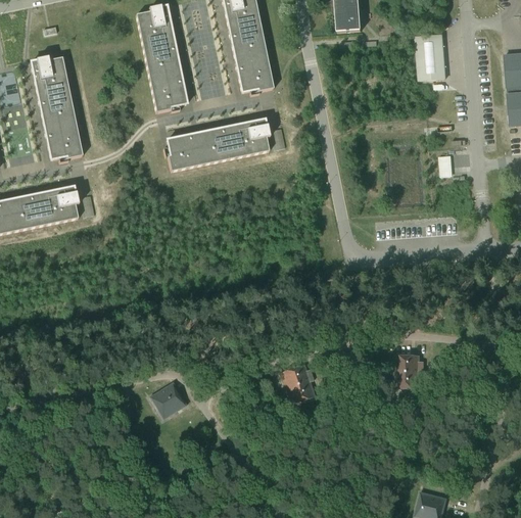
[(223,0),(224,3),(228,2),(229,7),(226,8),(231,31),(230,31),(231,35),(234,35),(235,40),(233,41),(237,62),(236,62),(237,67),(241,67),(242,73),(239,73),(243,90),(250,88),(251,93),(261,91),(259,89),(275,86),(256,0),(223,0)]
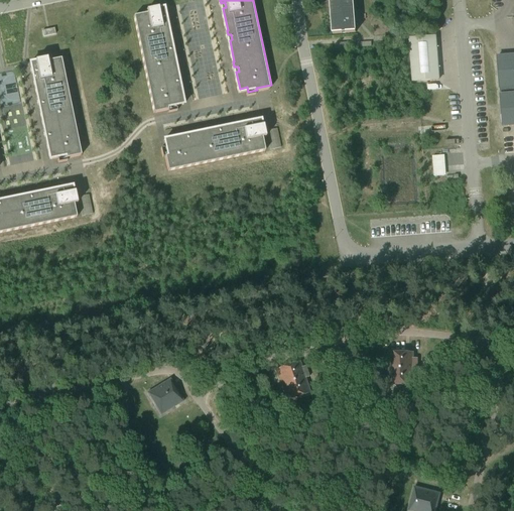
[(358,28),(357,15),(355,0),(332,0),(335,29),(358,28)]
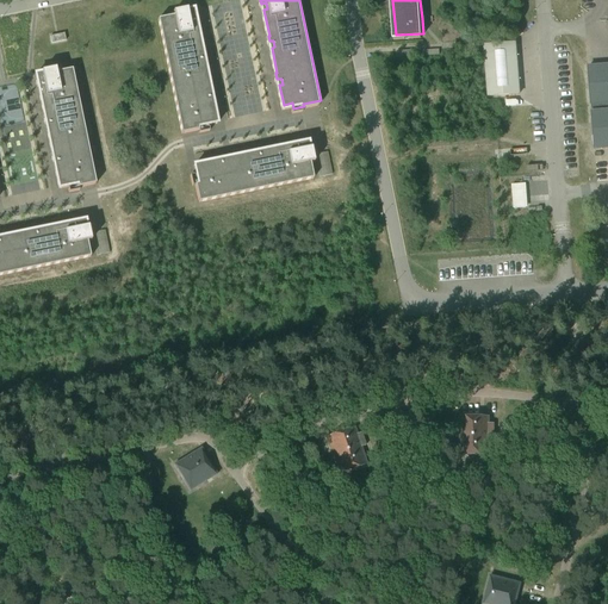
[(160,14),(184,129),(200,125),(200,128),(211,125),(210,120),(219,118),(215,98),(212,99),(211,93),(215,92),(213,86),(212,86),(208,61),(204,61),(203,55),(206,54),(205,49),(199,23),(197,23),(194,17),(199,17),(198,11),(197,11),(196,4),(188,6),(188,4),(175,7),(175,11),(160,14)]
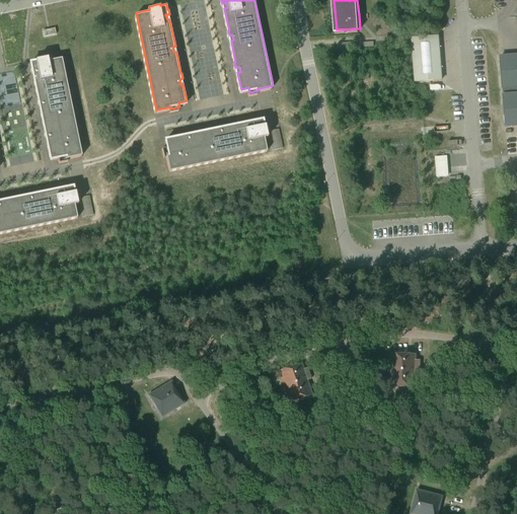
[(58,29),(57,23),(45,26),(46,31),(58,29)]
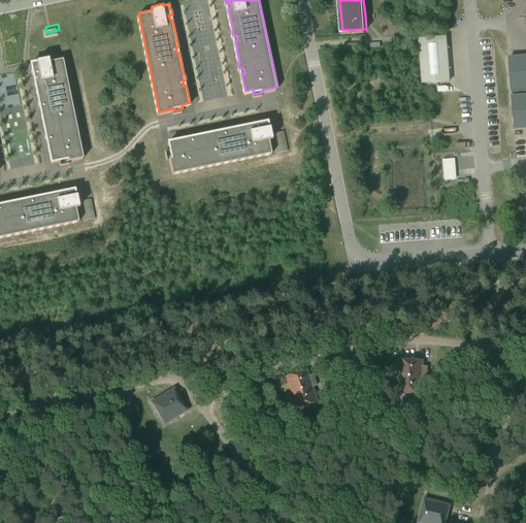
[(451,77),(448,33),(421,35),(424,79),(451,77)]
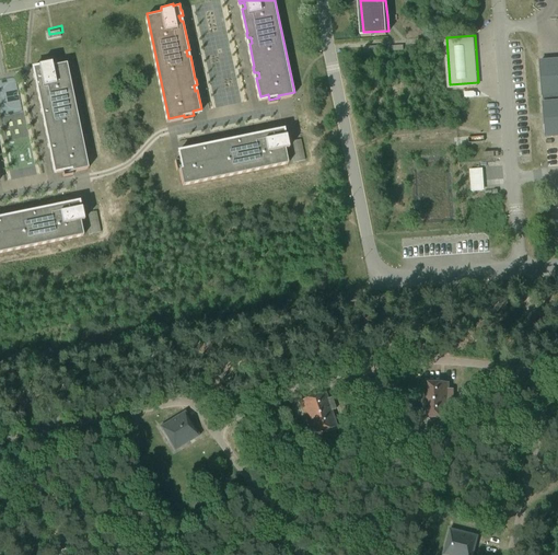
[(557,55),(542,57),(544,91),(546,91),(545,90),(557,88),(557,55)]
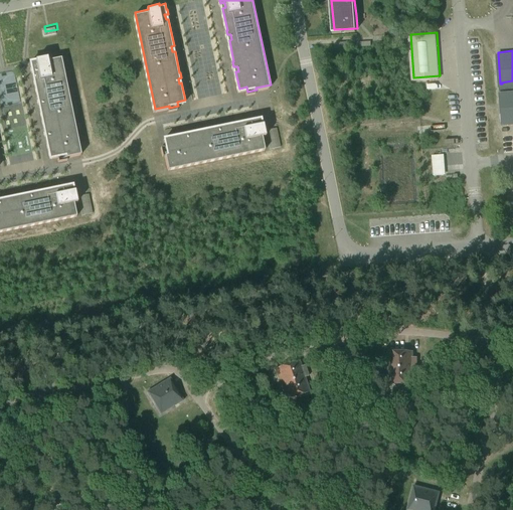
[(48,53),(36,55),(37,57),(31,58),(32,63),(32,64),(33,68),(36,68),(37,73),(34,74),(39,96),(38,96),(39,101),(42,101),(44,106),(41,106),(45,128),(46,133),(49,132),(50,137),(47,138),(51,155),(58,153),(59,158),(68,156),(68,154),(82,151),(62,54),(49,56),(48,53)]
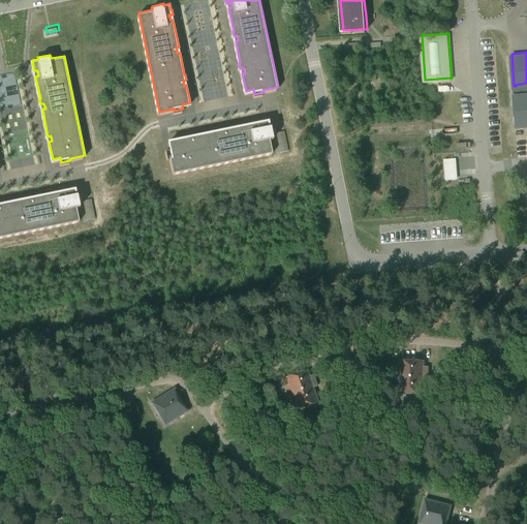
[(526,83),(515,85),(516,86),(516,92),(515,93),(517,125),(526,123),(526,83)]
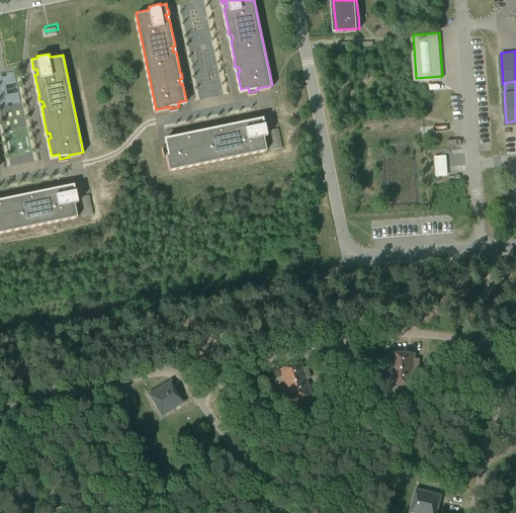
[(167,153),(168,159),(170,167),(267,147),(264,134),(268,133),(265,121),(264,121),(263,116),(257,117),(257,116),(252,117),(253,120),(248,121),(247,119),(226,123),(225,123),(221,124),(221,127),(216,129),(216,125),(193,131),(193,130),(188,131),(189,134),(183,136),(183,133),(166,136),(168,144),(163,145),(165,154),(167,153)]
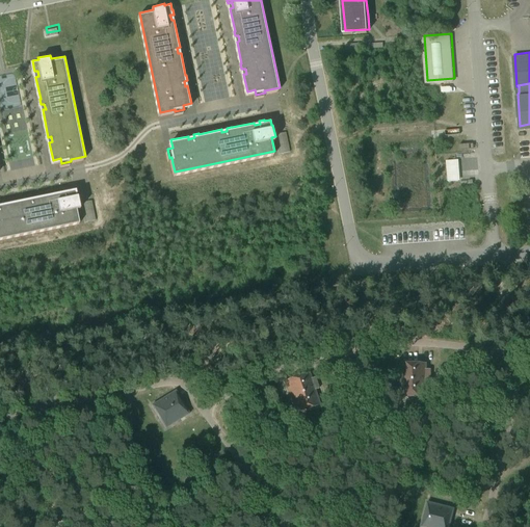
[(275,130),(280,150),(291,148),(287,127),(275,130)]
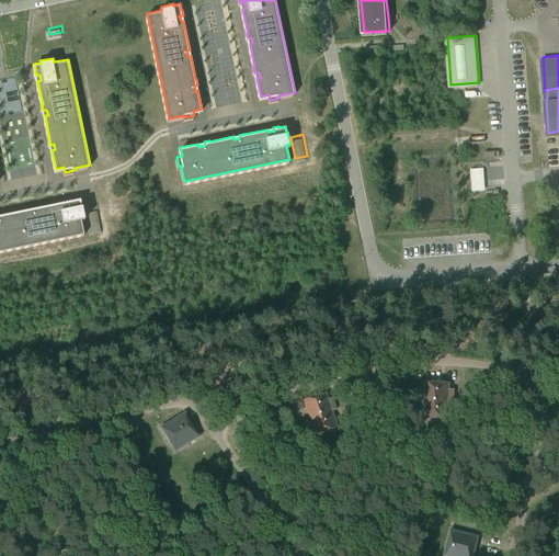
[(0,248),(84,231),(82,217),(86,216),(83,203),(81,204),(80,197),(75,199),(73,199),(69,200),(69,203),(64,204),(64,201),(40,206),(40,205),(34,206),(35,211),(29,212),(29,208),(4,213),(0,213),(0,248)]
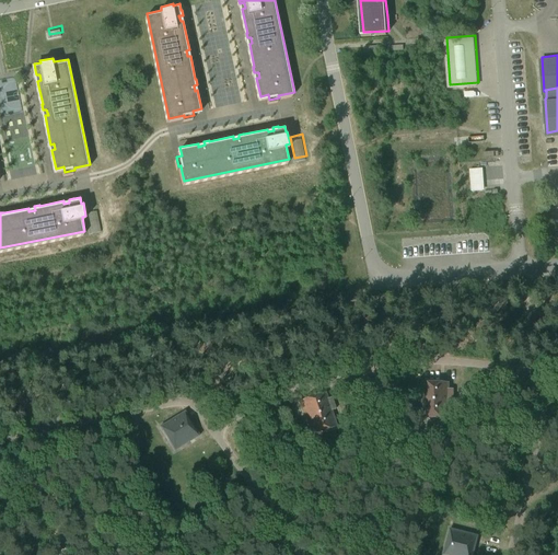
[(86,209),(90,230),(102,227),(97,207),(86,209)]
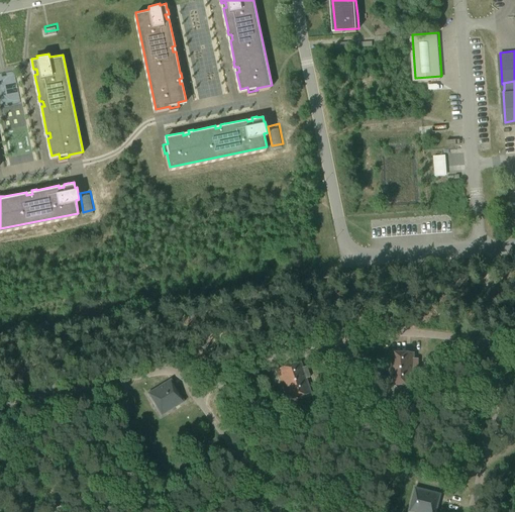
[(353,345),(344,347),(346,362),(355,360),(353,345)]
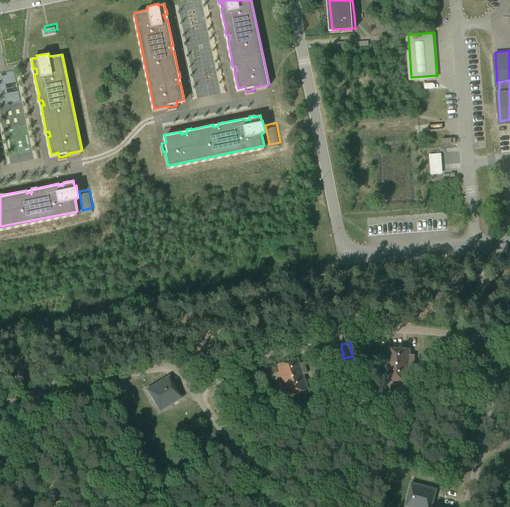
[(386,344),(386,377),(412,377),(412,371),(416,371),(416,351),(412,351),(412,344),(386,344)]
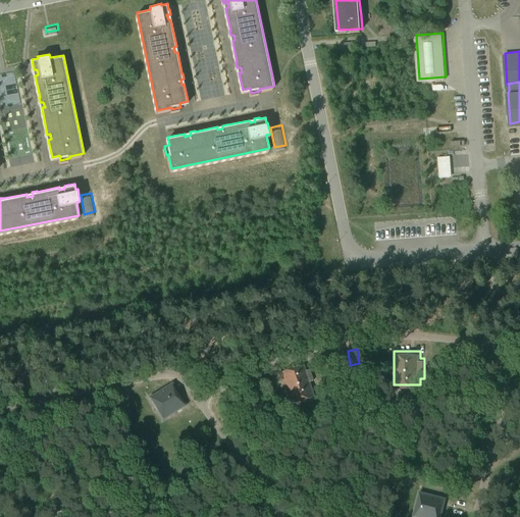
[(291,400),(315,392),(311,376),(314,375),(311,365),(307,366),(305,361),(280,369),(291,400)]
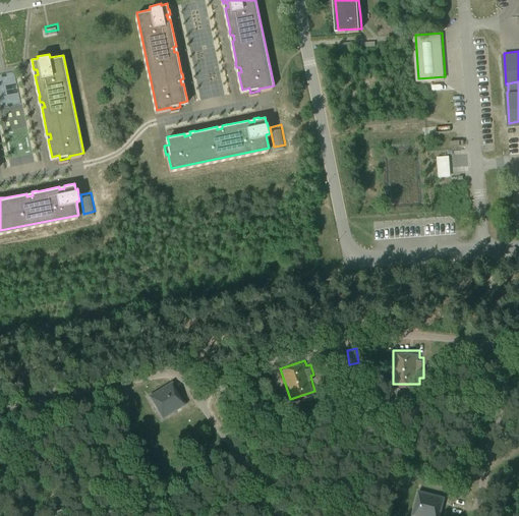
[(151,393),(164,414),(187,401),(174,379),(151,393)]
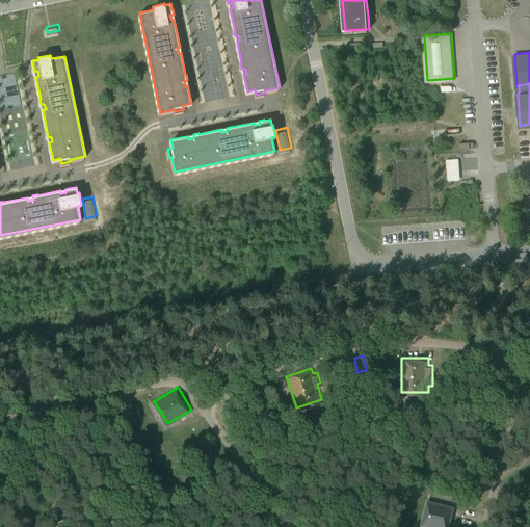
[(481,416),(483,407),(469,403),(467,413),(481,416)]
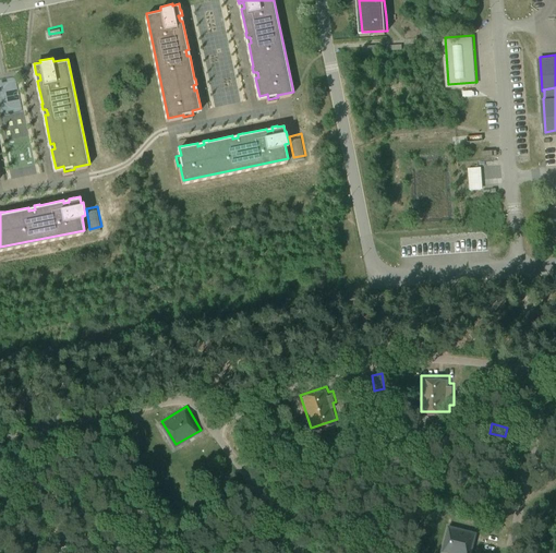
[(472,552),(479,528),(450,520),(443,548),(462,552),(472,552)]
